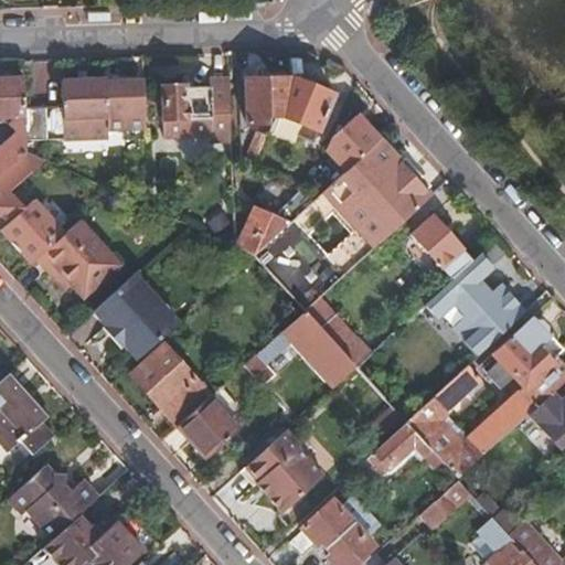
[(34,132),(67,132),(67,116),(109,114),(109,76),(65,77),(66,103),(34,103),(34,132)]
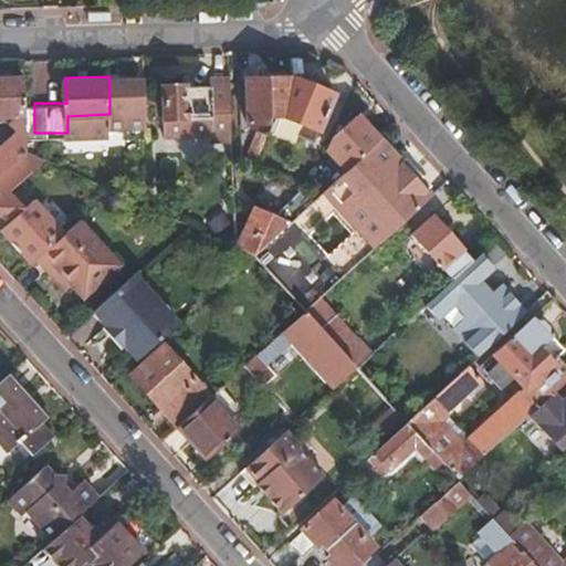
[(232,132),(230,80),(209,81),(209,87),(164,91),(166,136),(212,133),(232,132)]
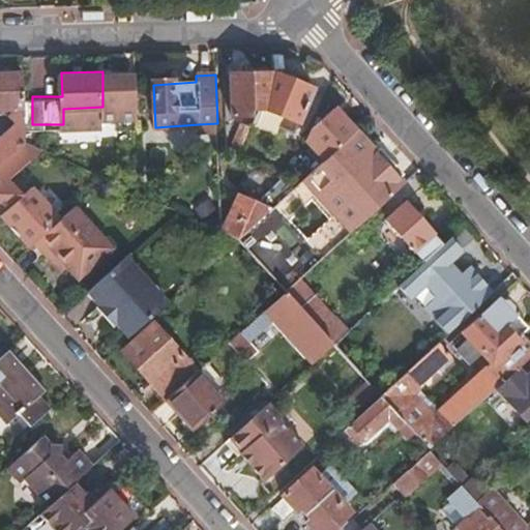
[(255,108),(259,107),(272,75),(233,76),(236,117),(255,117),(255,108)]
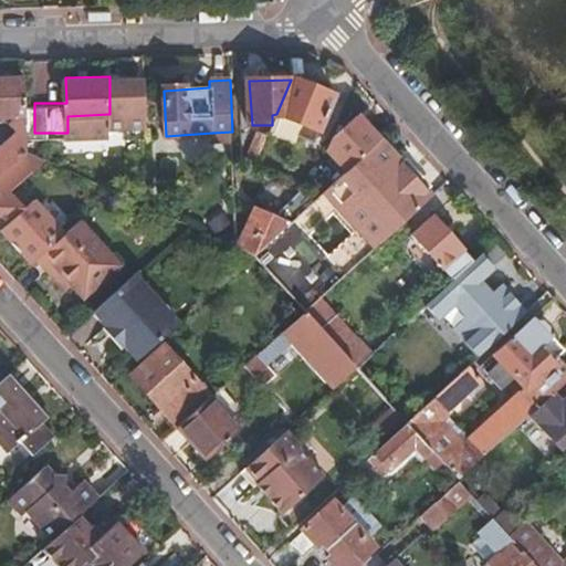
[(304,124),(301,132),(317,137),(335,94),(291,80),(276,114),(281,115),(279,124),(287,126),(290,119),(304,124)]
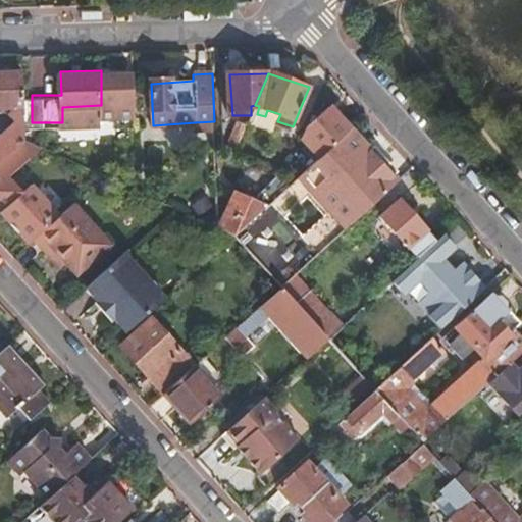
[(0,161),(23,140),(22,76),(0,75),(0,116),(9,116),(12,124),(0,135),(0,161)]
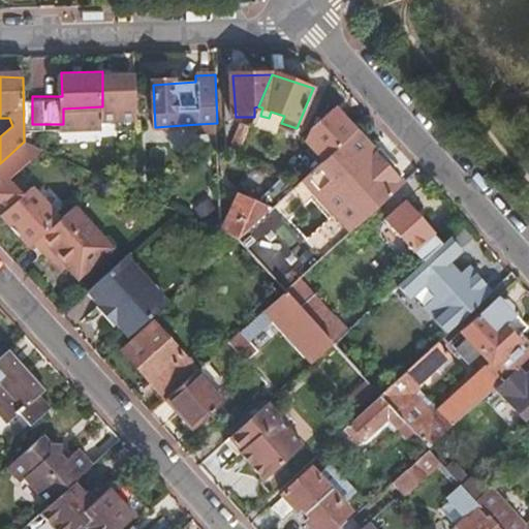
[(102,122),(102,106),(63,109),(63,124),(102,122)]
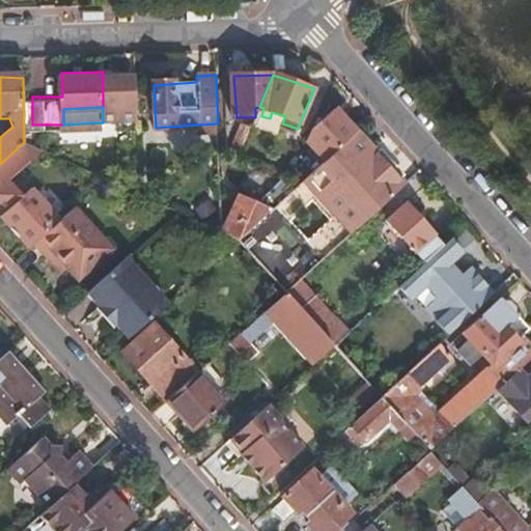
[(306,141),(325,163),(356,134),(359,132),(335,107),(315,123),(306,141)]
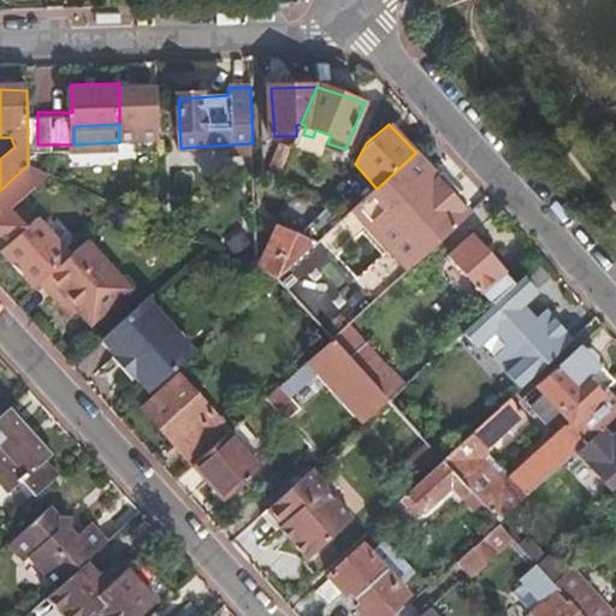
[(325,153),(327,143),(331,135),(315,130),(313,137),(309,147),(325,153)]
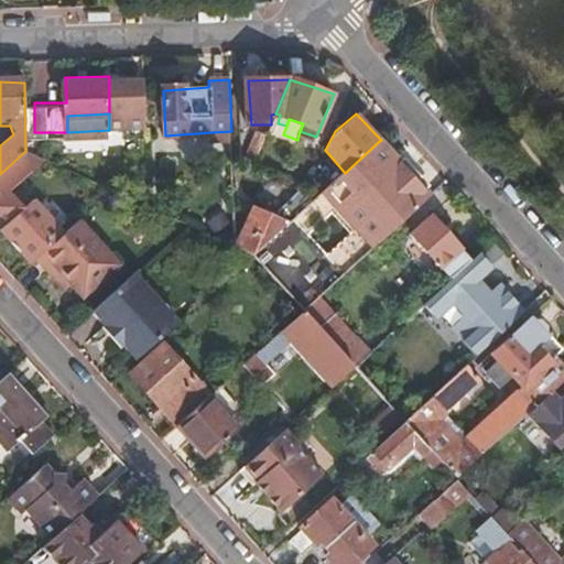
[(250,155),(260,159),(268,138),(258,134),(250,155)]
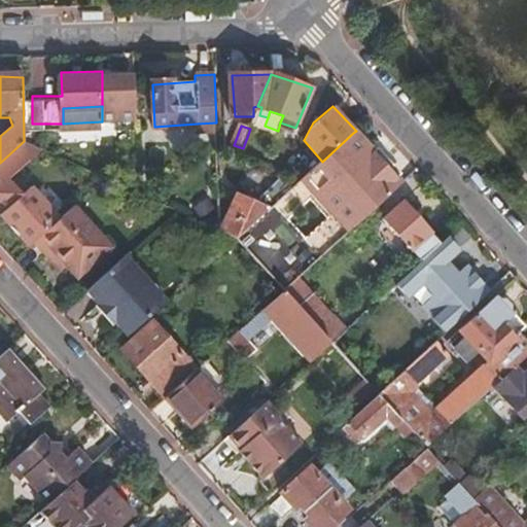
[(353,133),(322,162),(296,184),(275,204),(270,209),(236,239),(283,289),(379,203),(349,169),(369,151),(353,133)]
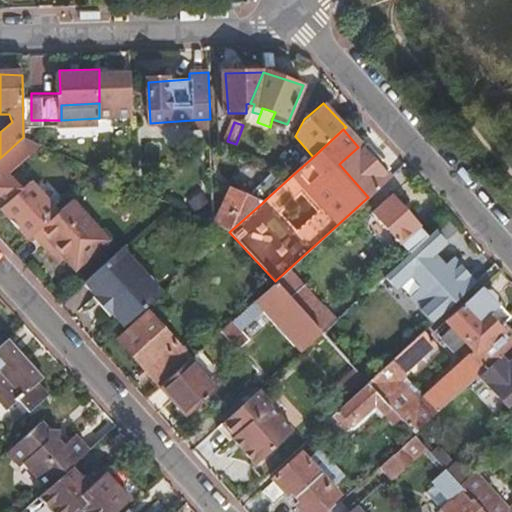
[(38,145),(23,137),(0,158),(0,201),(4,206),(0,209),(0,212),(27,240),(32,236),(58,212),(30,182),(22,189),(8,174),(38,145)]
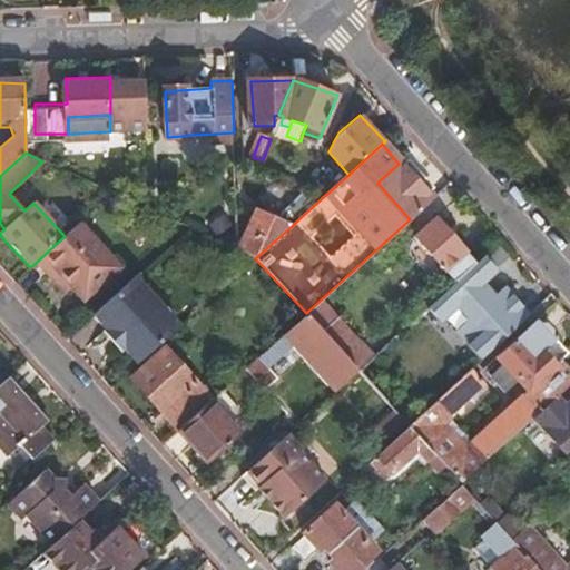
[(432,199),(399,164),(377,183),(410,219),(432,199)]
